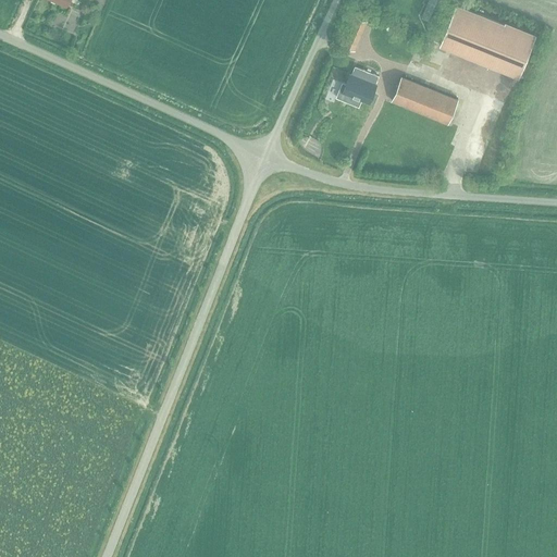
[(440,44),(520,76),(536,35),(456,3),(440,44)]
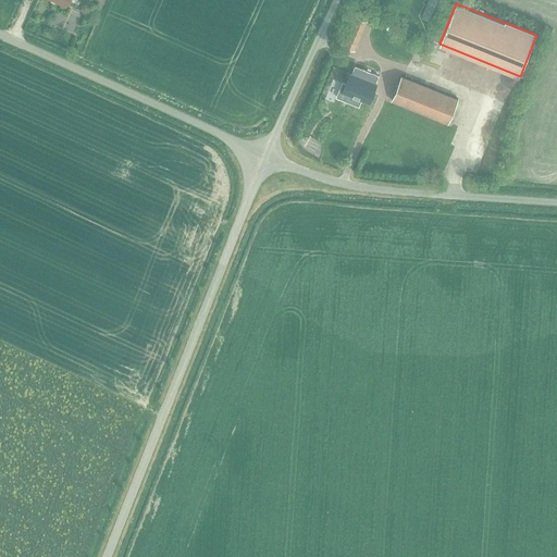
[(350,73),(343,91),(351,95),(350,98),(359,101),(361,99),(369,102),(376,84),(375,84),(379,75),(355,66),(353,74),(350,73)]
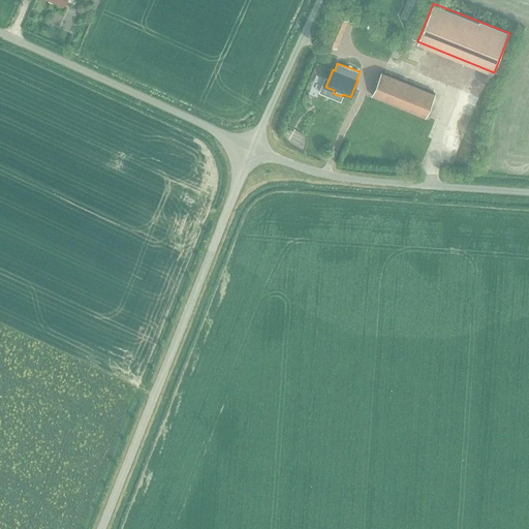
[(372,95),(426,117),(435,93),(382,71),(372,95)]
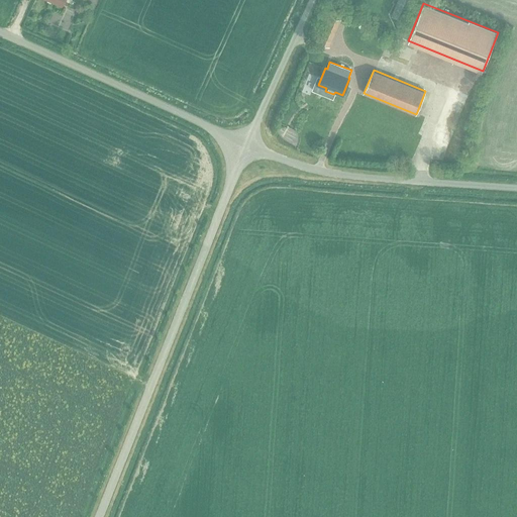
[(456,118),(462,104),(458,102),(452,116),(456,118)]
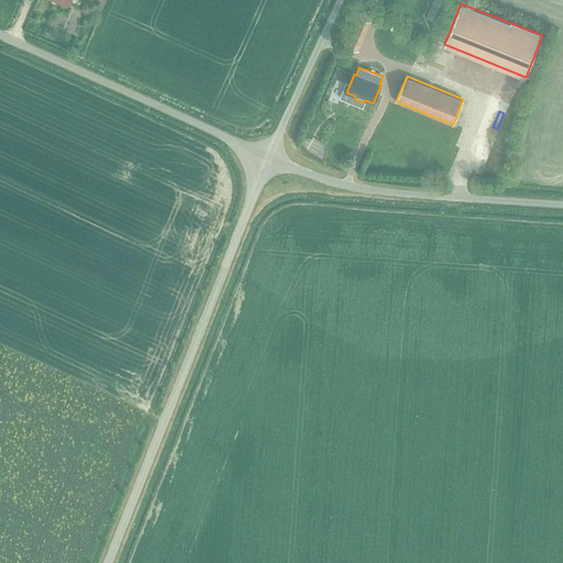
[(395,143),(404,146),(407,140),(398,136),(395,143)]
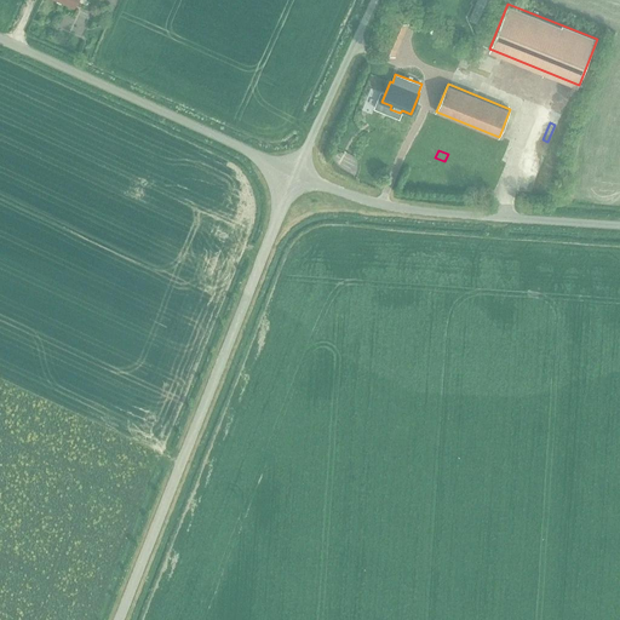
[(457,153),(454,159),(468,165),(471,159),(457,153)]
